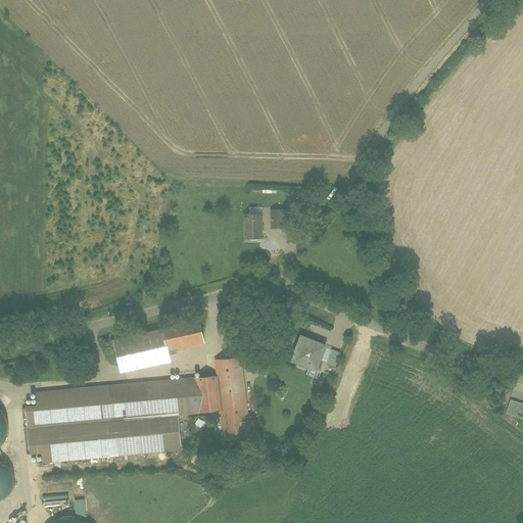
[(271,210),(272,228),(295,227),(294,211),(316,209),(314,188),(293,190),(294,208),(271,210)]
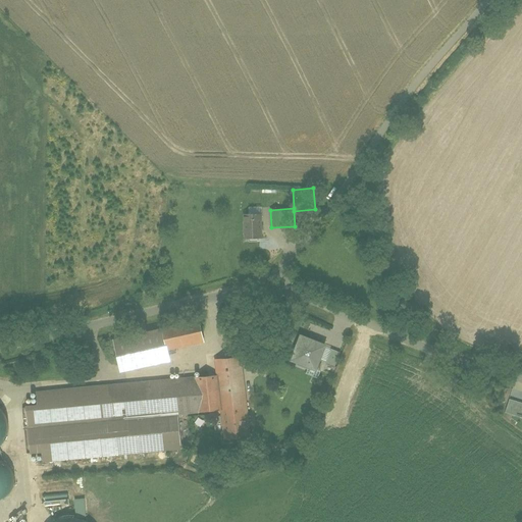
[(264,212),(246,212),(246,238),(264,238),(264,212)]
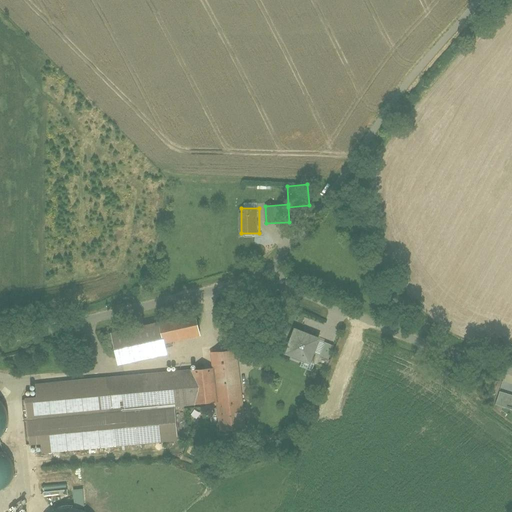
[(196,311),(110,330),(118,366),(168,355),(166,345),(202,337),(196,311)]
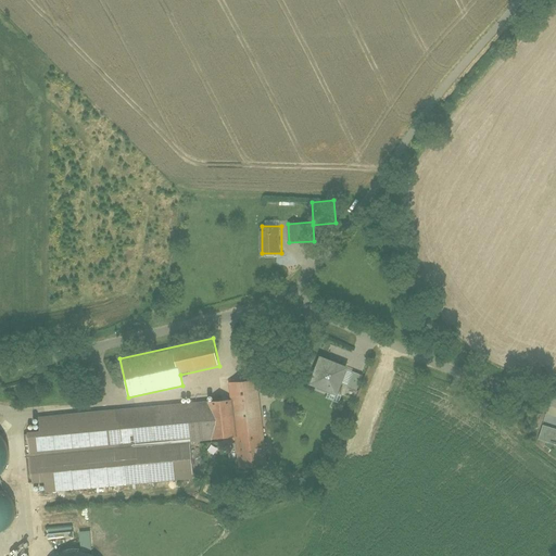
[(351,365),(321,355),(312,383),(340,393),(351,365)]
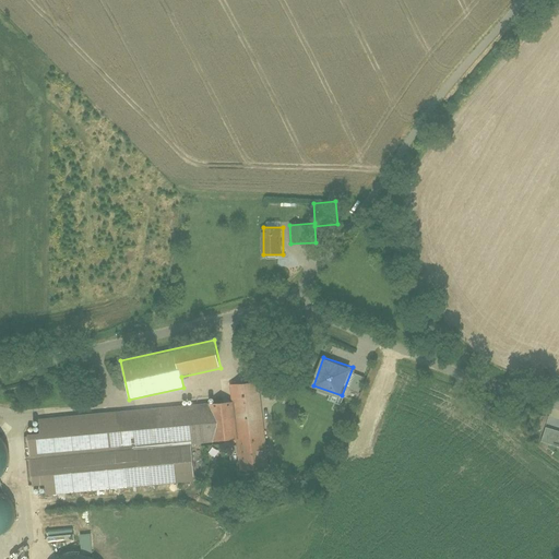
[(42,433),(28,436),(34,487),(47,486),(48,496),(195,482),(192,445),(237,441),(240,473),(268,471),(259,383),(230,385),(232,400),(40,418),(42,433)]
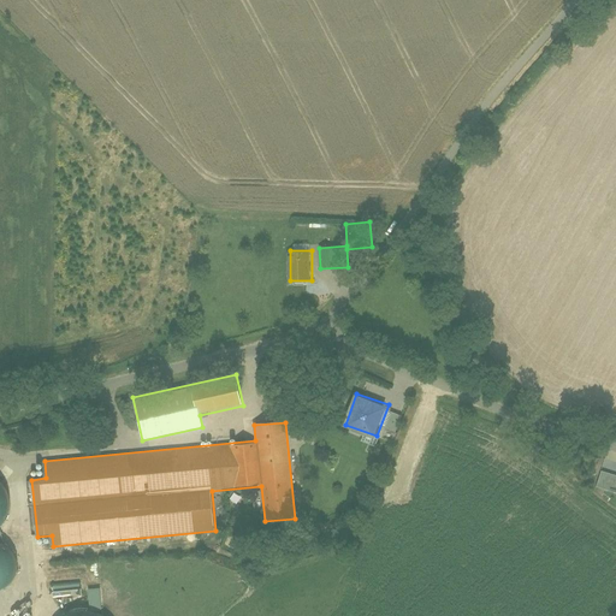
[(598,489),(615,491),(615,474),(602,472),(598,489)]
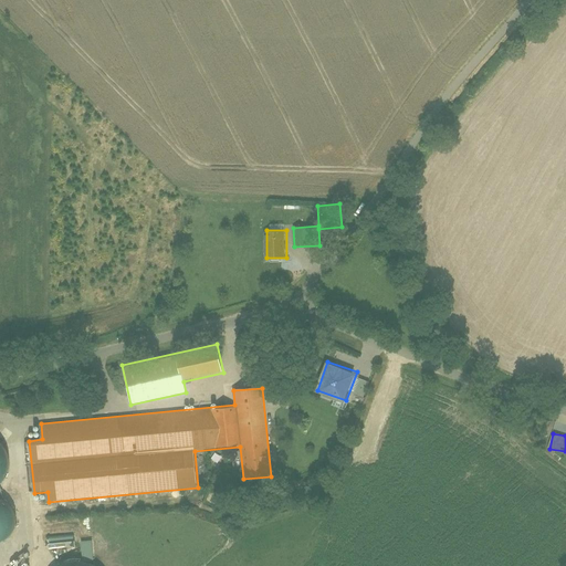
[(9,462),(8,452),(3,443),(0,439),(0,481),(2,480),(7,472),(9,462)]
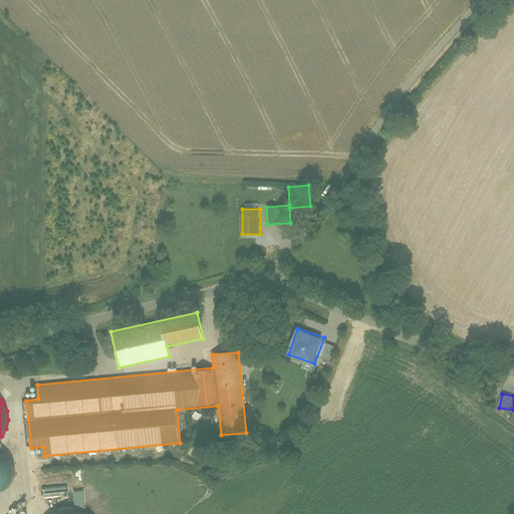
[(15,473),(15,466),(13,460),(9,454),(3,450),(0,449),(0,489),(3,489),(8,485),(13,480),(15,473)]
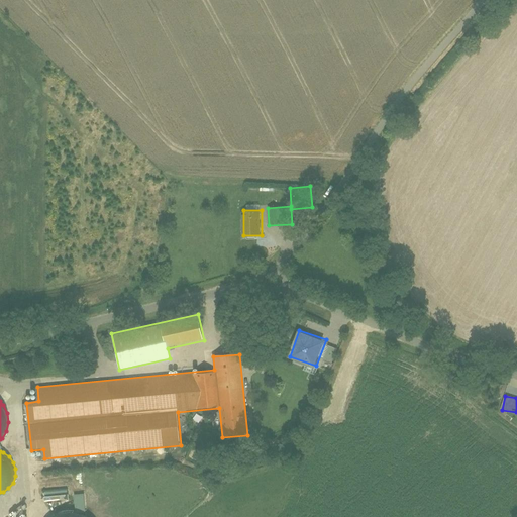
[(45,501),(69,500),(69,490),(44,492),(45,501)]
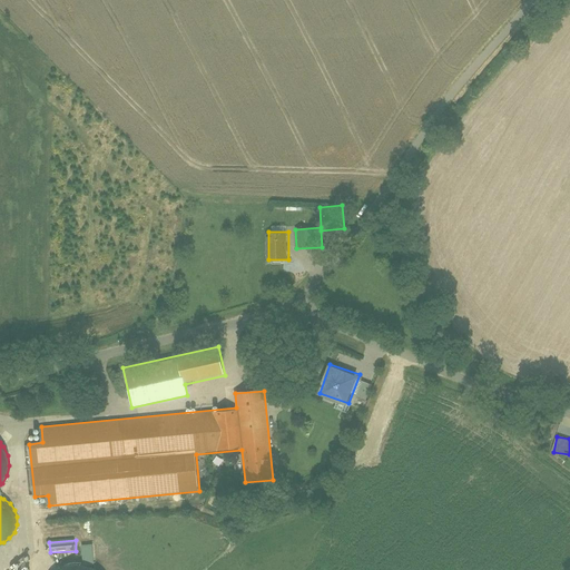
[(104,569),(95,563),(84,560),(71,560),(59,564),(51,569),(104,569)]
